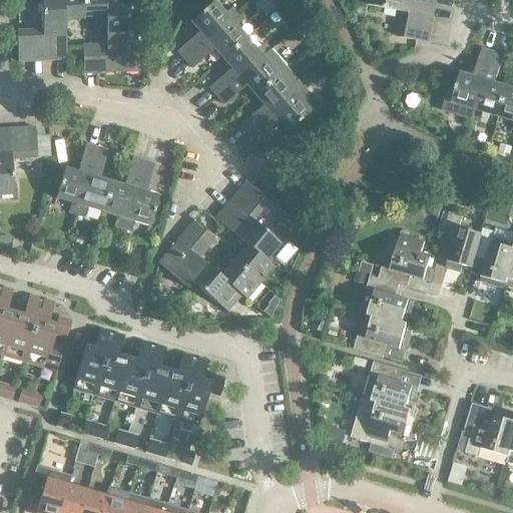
[(40,0),(42,30),(16,31),(17,39),(29,39),(41,38),(53,38),(65,37),(64,18),(63,18),(62,0),(40,0)]
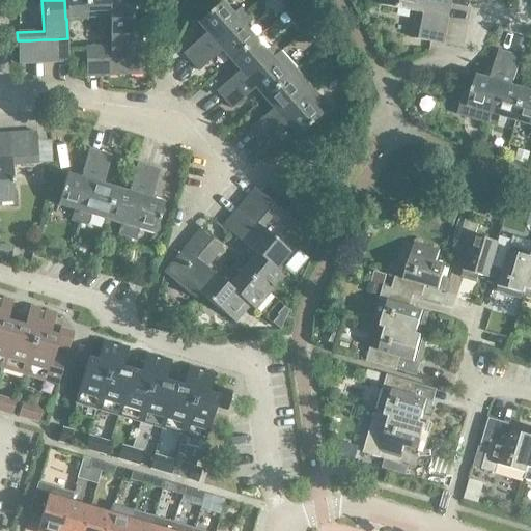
[(66,19),(87,18),(86,0),(64,0),(65,19),(66,19)]
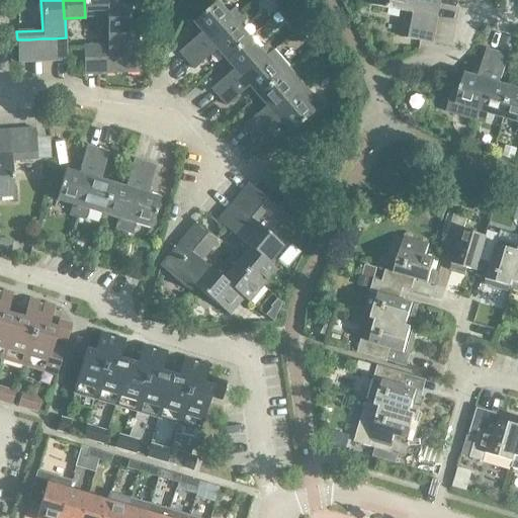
[(84,0),(85,17),(106,16),(105,0),(84,0)]
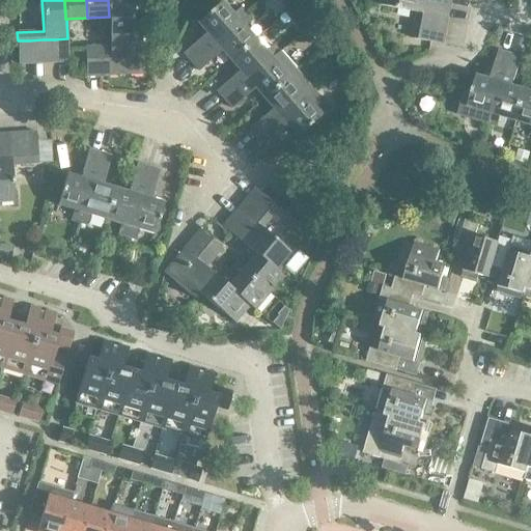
[(108,0),(109,17),(109,34),(133,33),(132,4),(138,4),(137,0),(108,0)]
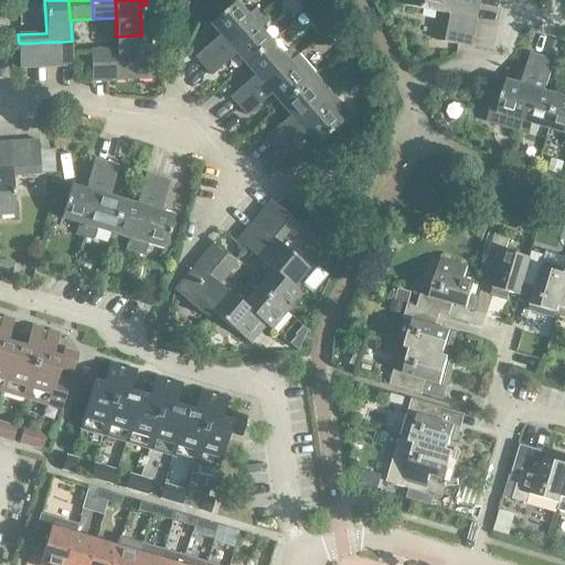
[(406,0),(405,6),(444,13),(438,41),(445,42),(447,30),(450,17),(452,3),(452,0),(406,0)]
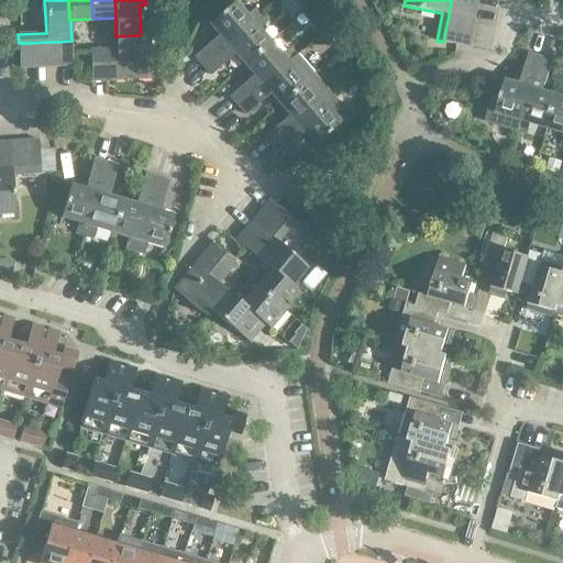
[(219,35),(195,56),(202,66),(261,15),(255,8),(246,15),(234,2),(209,24),(219,35)]
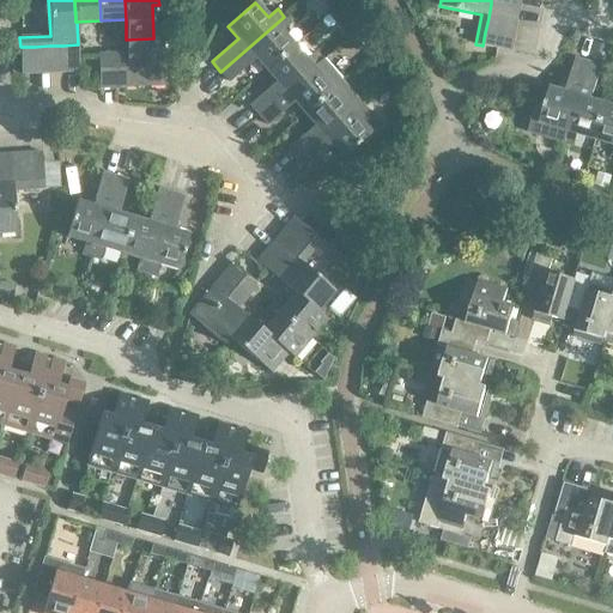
[(520,10),(491,4),(489,18),(517,23),(520,10)]
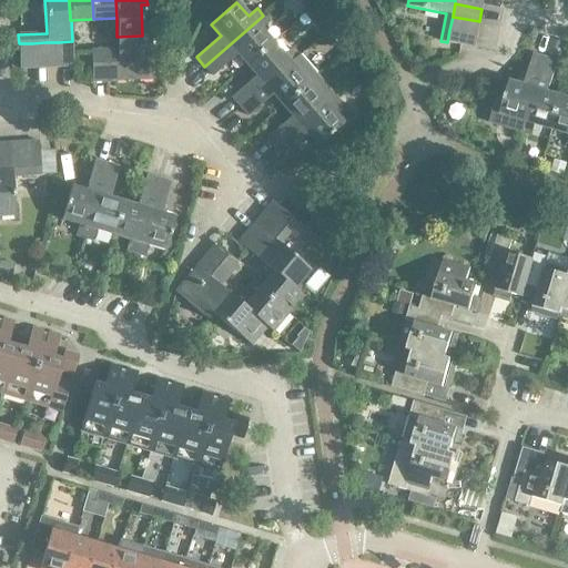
[(270,22),(263,16),(204,67),(213,75),(237,54),(246,66),(272,42),(261,29),(270,22)]
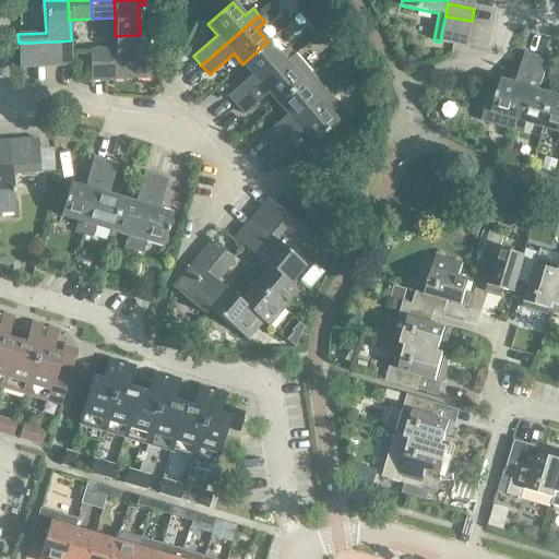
[(472,21),(445,16),(442,30),(468,35),(472,21)]
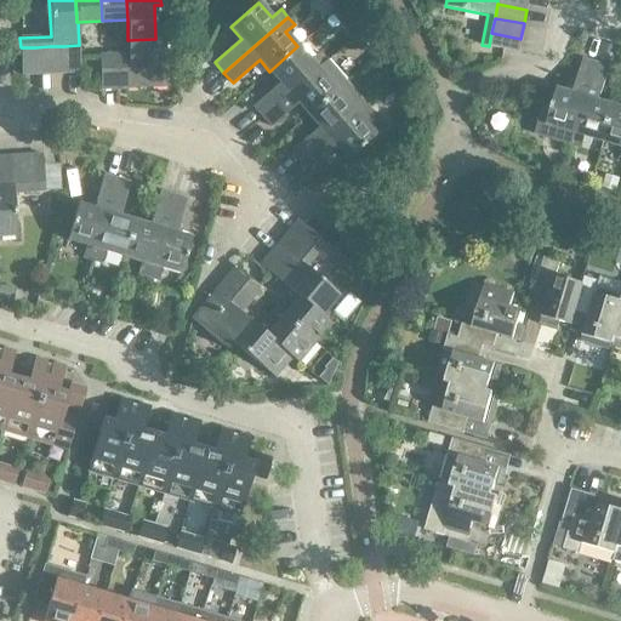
[(358,36),(368,46),(377,38),(368,27),(365,30),(358,36)]
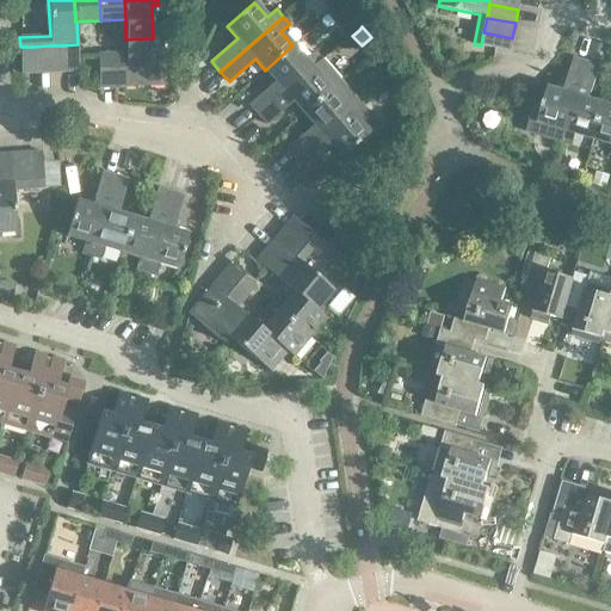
[(483,32),(481,45),(510,51),(512,38),(483,32)]
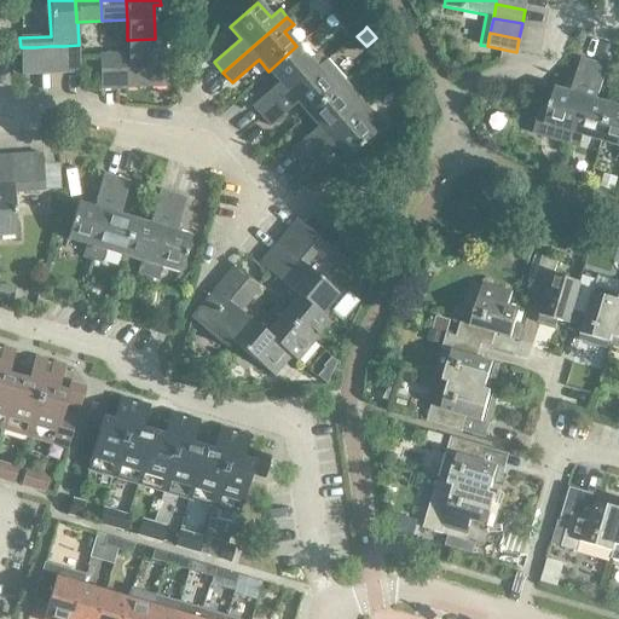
[(128,69),(121,70),(113,70),(113,88),(166,86),(163,39),(155,39),(127,40),(128,55),(128,69)]
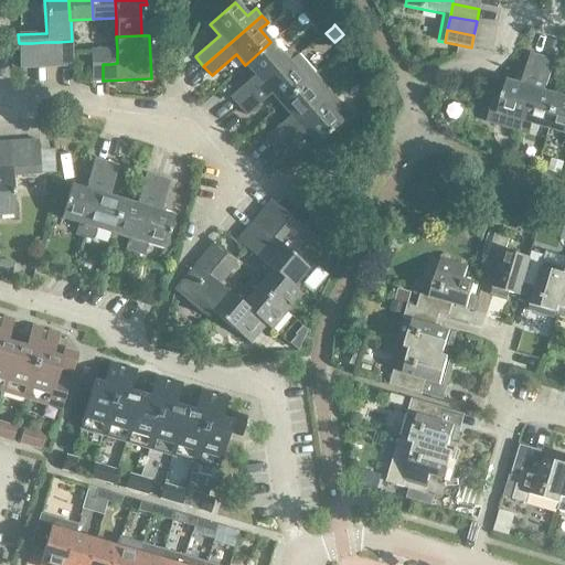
[(72,41),(59,42),(60,66),(73,66),(72,41)]
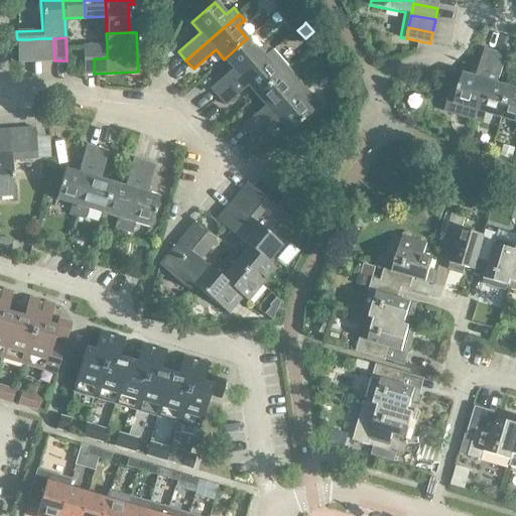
[(41,38),(29,39),(30,61),(42,61),(41,38)]
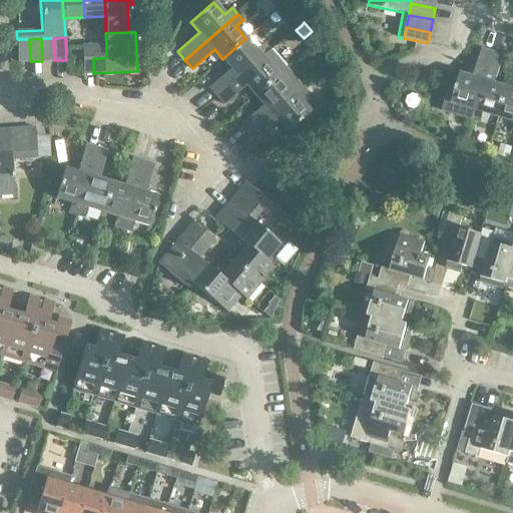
[(53,38),(41,38),(42,61),(54,60),(53,38)]
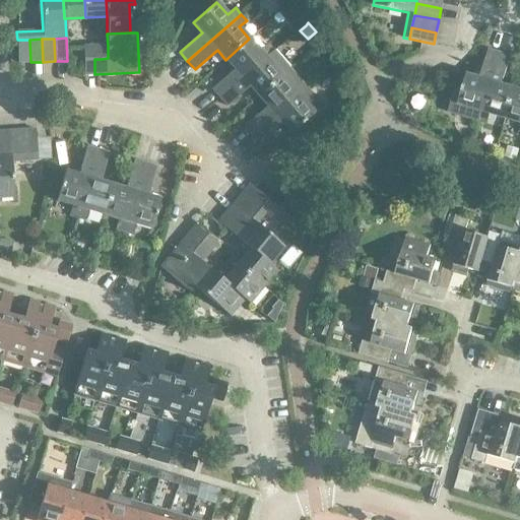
[(249,39),(225,60),(235,69),(212,88),(219,98),(273,51),(267,45),(260,51),(249,39)]
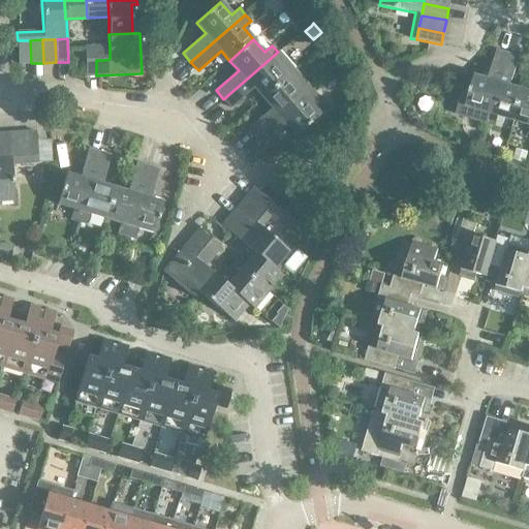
[(30,40),(18,40),(18,64),(31,63),(30,40)]
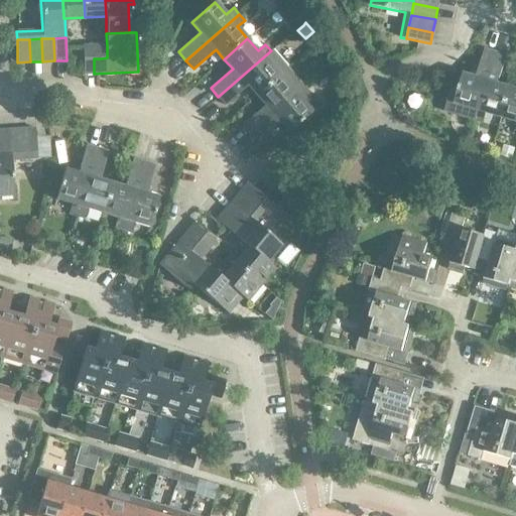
[(459,89),(452,87),(443,111),(475,120),(495,52),(484,49),(476,78),(463,74),(459,89)]
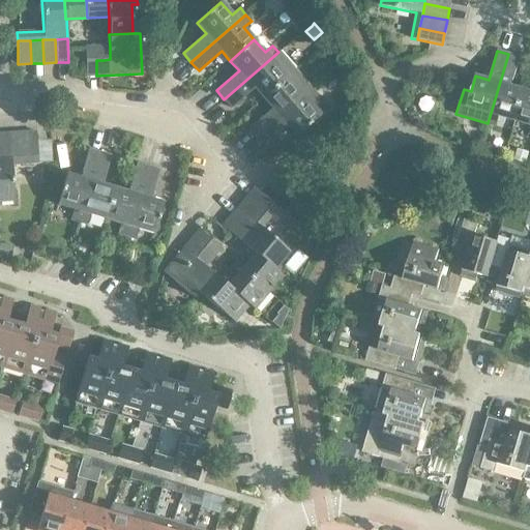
[(278,52),(224,99),(232,109),(255,89),(263,98),(295,70),(284,58),(278,52)]
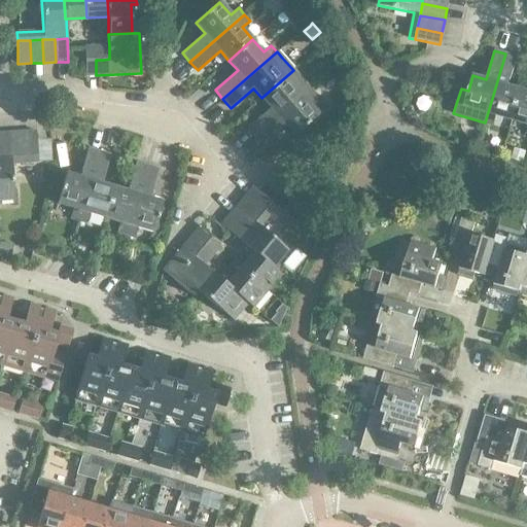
[(96,54),(84,55),(85,76),(96,75),(96,60),(96,54)]
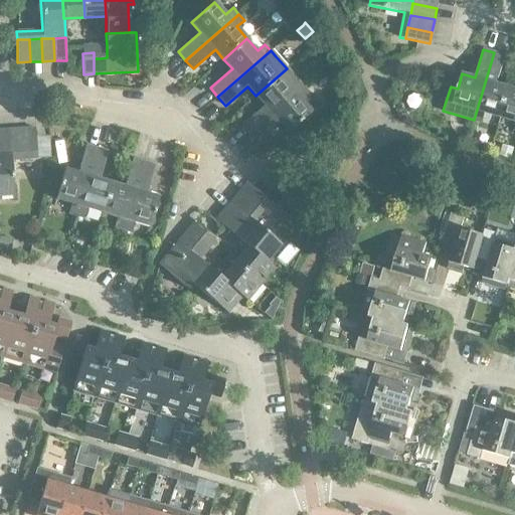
[(494,52),(474,120),(482,123),(485,113),(500,118),(509,88),(497,83),(505,55),(494,52)]
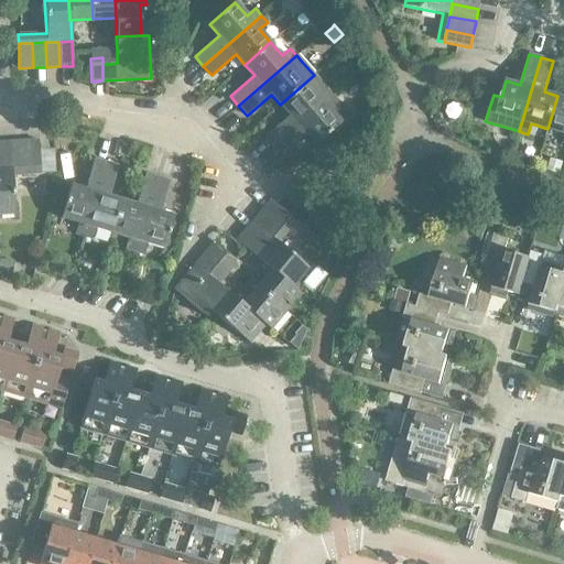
[(314,75),(280,105),(289,116),(266,137),(273,145),(332,95),(325,88),(314,75)]
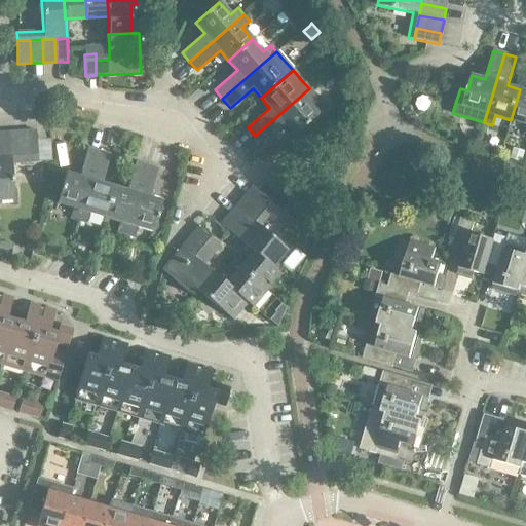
[(309,88),(255,136),(263,145),(285,125),(294,136),(310,121),(314,126),(331,113),(314,96),(309,88)]
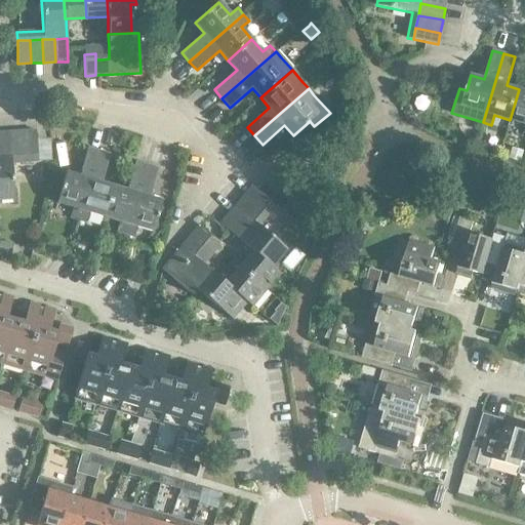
[(524,126),(523,134),(524,134),(524,90),(519,89),(510,120),(524,123),(524,126)]
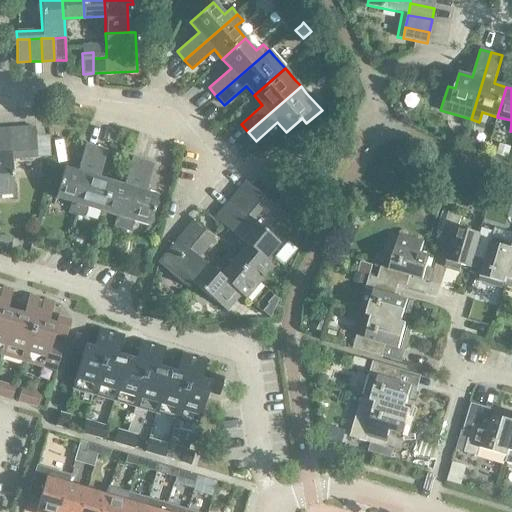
[(326,105),(330,114),(340,109),(335,101),(326,105)]
